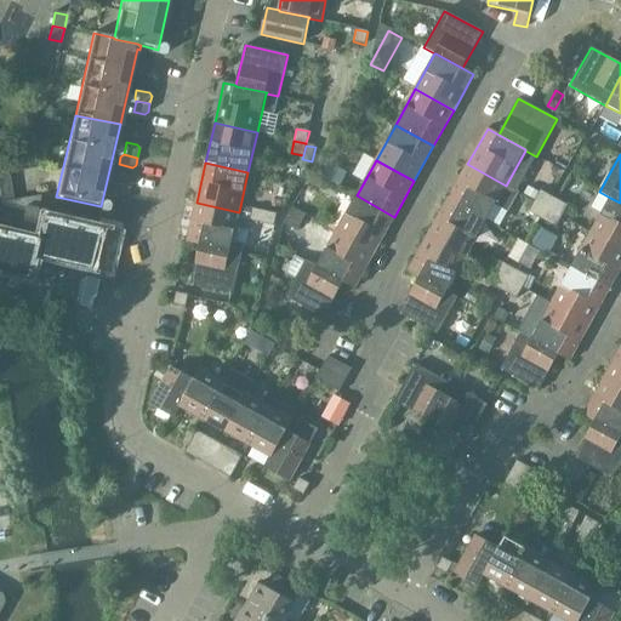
[(467,164),(448,200),(485,221),(494,205),(507,212),(519,193),(506,186),(467,164)]
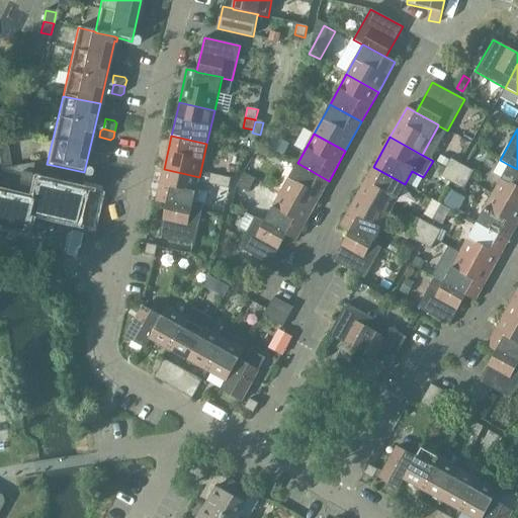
[(0,144),(0,156),(8,155),(6,143),(0,144)]
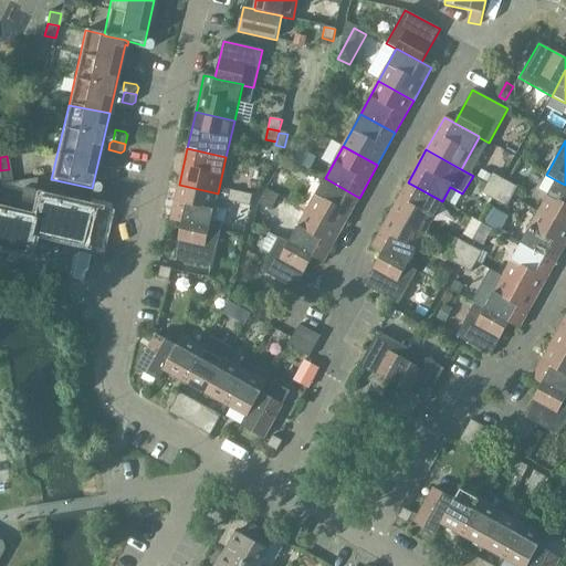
[(9,169),(0,170),(0,182),(0,184),(11,181),(9,169)]
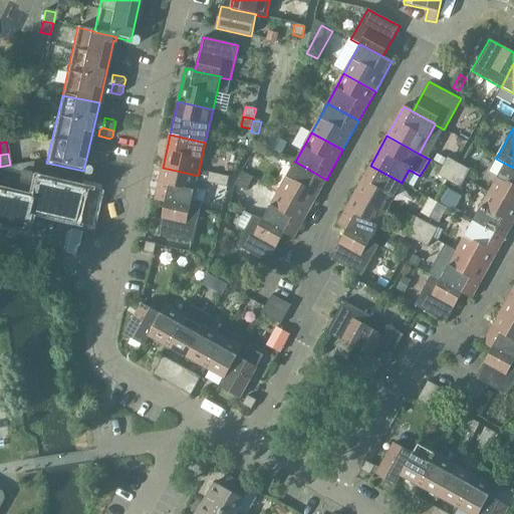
[(442,167),(452,172),(457,163),(447,158),(442,167)]
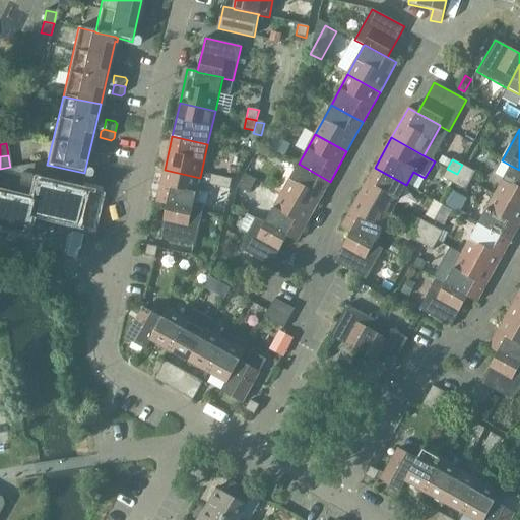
[(330,182),(299,164),(281,194),(314,211),(330,182)]
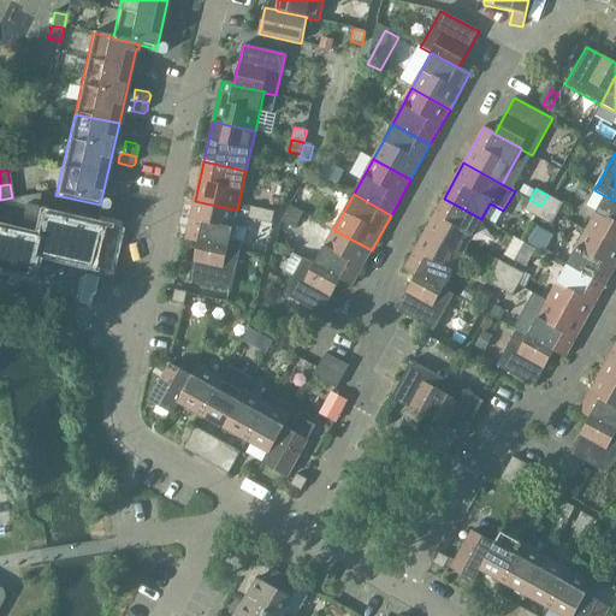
[(40,195),(0,201),(0,220),(19,225),(19,227),(31,230),(40,195)]
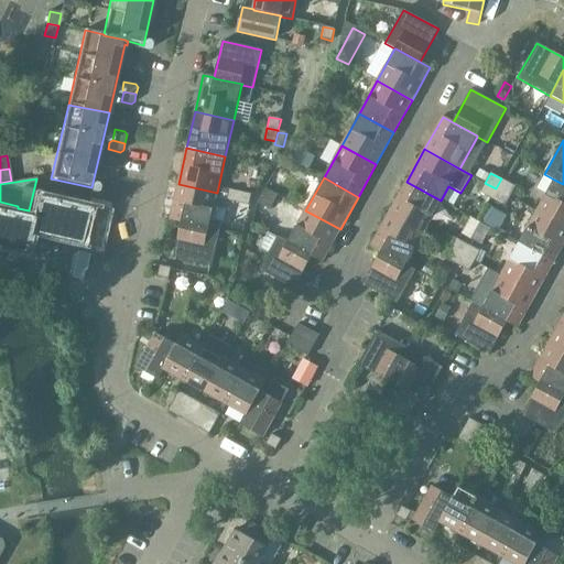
[(563,184),(554,180),(537,212),(563,226),(563,184)]
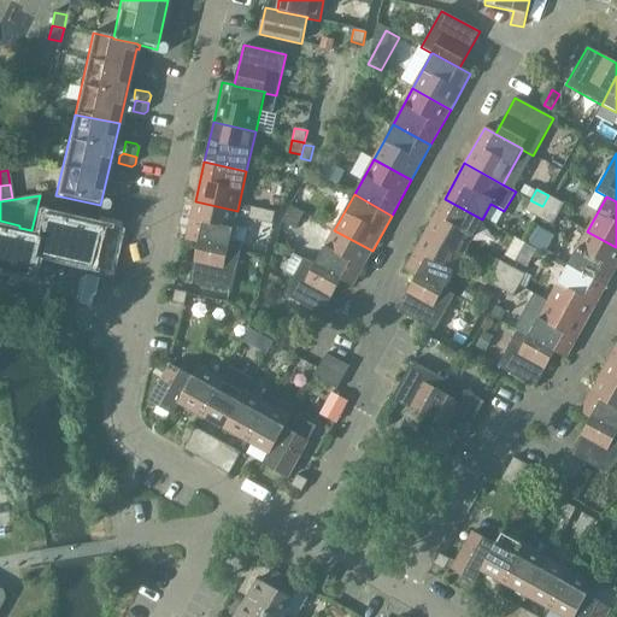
[(553,198),(547,209),(558,216),(564,205),(553,198)]
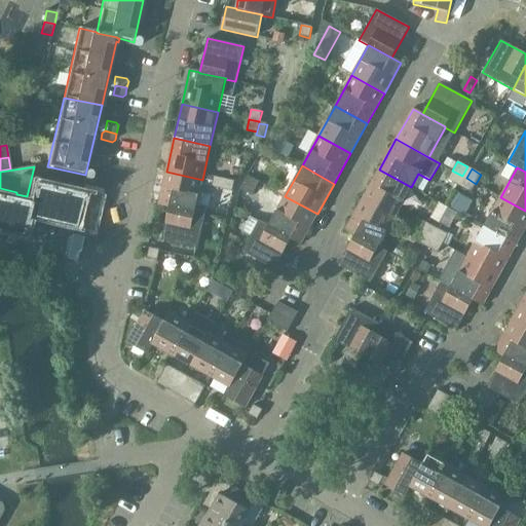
[(379,170),(363,199),(395,218),(411,187),(379,170)]
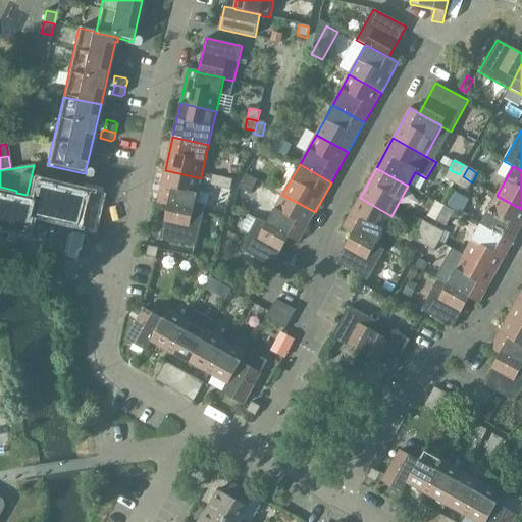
[(459,174),(449,169),(444,178),(454,184),(459,174)]
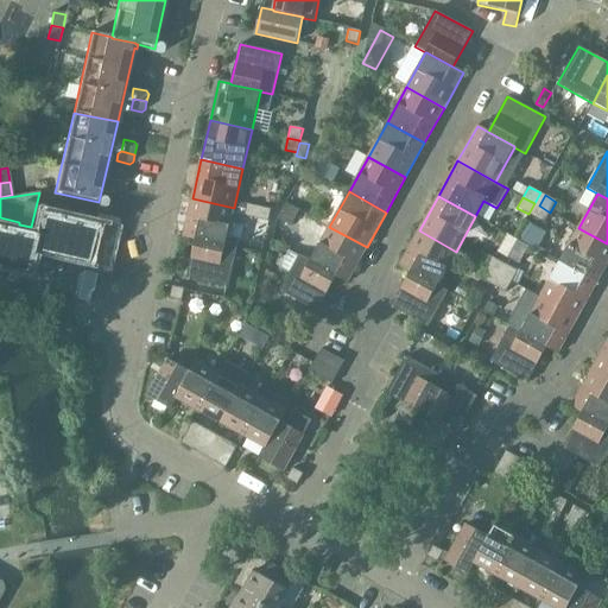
[(183,238),(195,240),(225,246),(226,246),(234,208),(192,198),(183,238)]
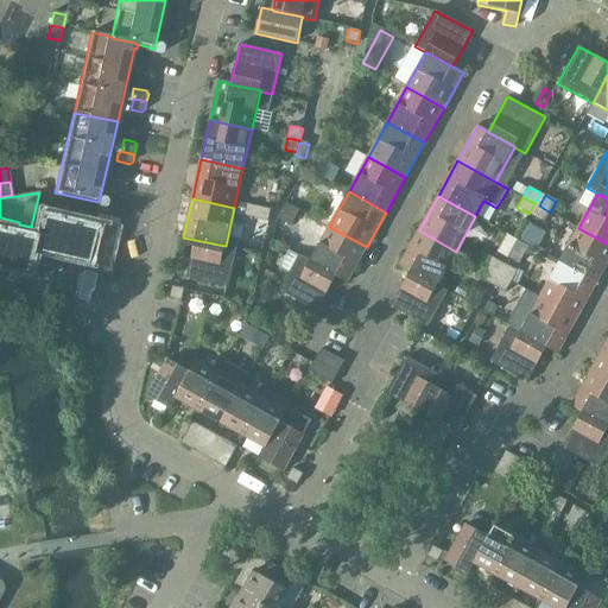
[(96,216),(108,219),(112,203),(107,202),(106,207),(103,208),(99,207),(96,216)]
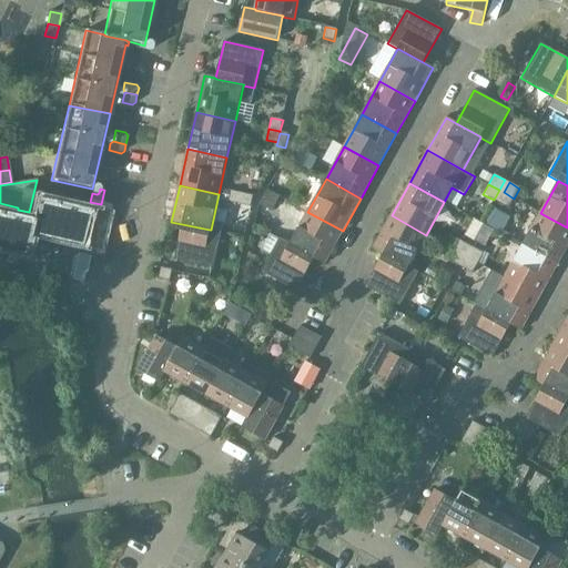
[(104,190),(101,204),(109,205),(112,203),(114,194),(112,191),(104,190)]
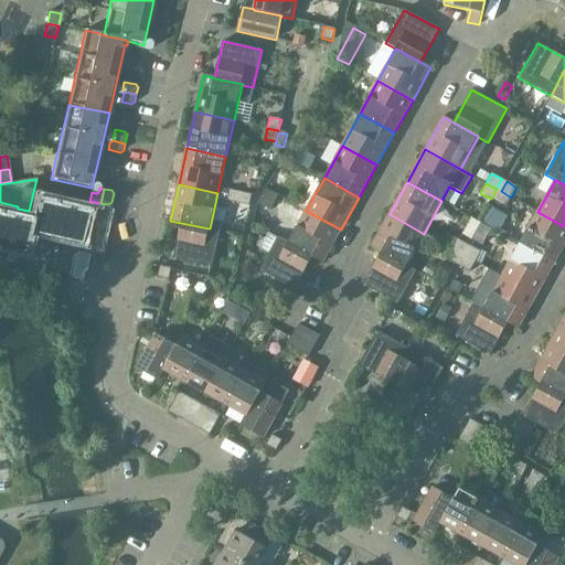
[(227,201),(238,203),(241,192),(230,190),(227,201)]
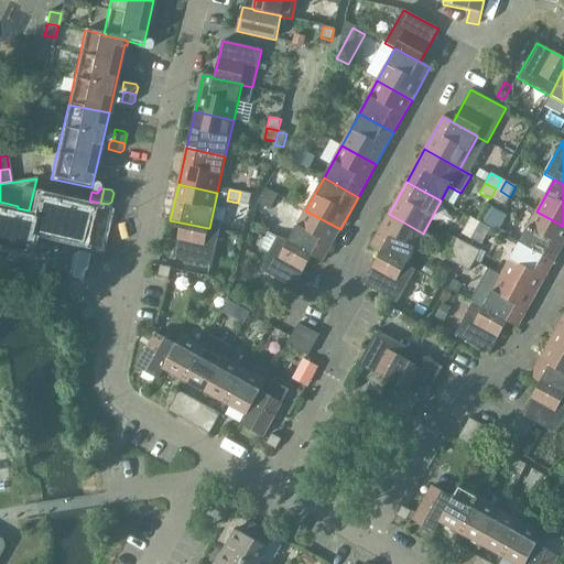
[(510,197),(500,191),(495,201),(505,207),(510,197)]
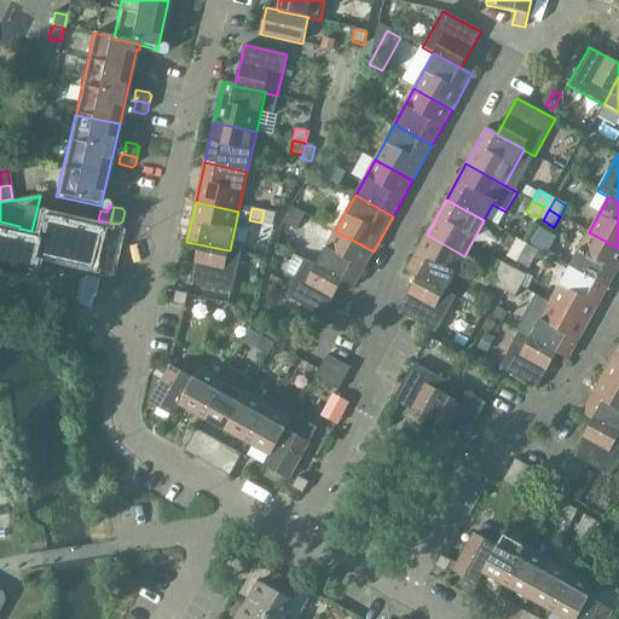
[(264,210),(261,223),(273,226),(276,213),(264,210)]
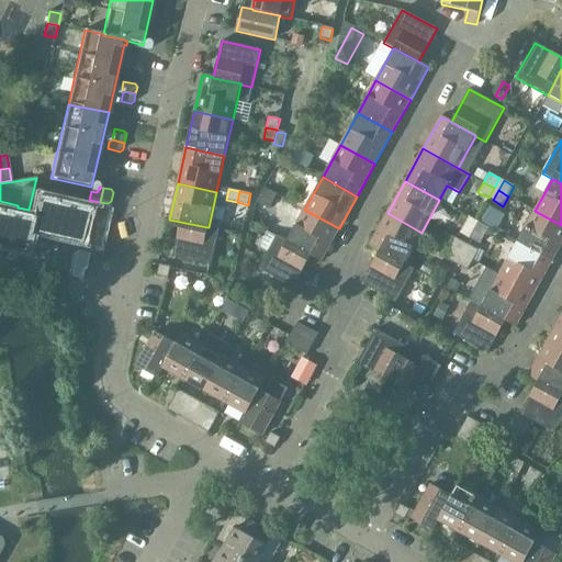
[(33,217),(0,210),(0,246),(25,253),(31,232),(98,247),(105,212),(37,197),(33,217)]
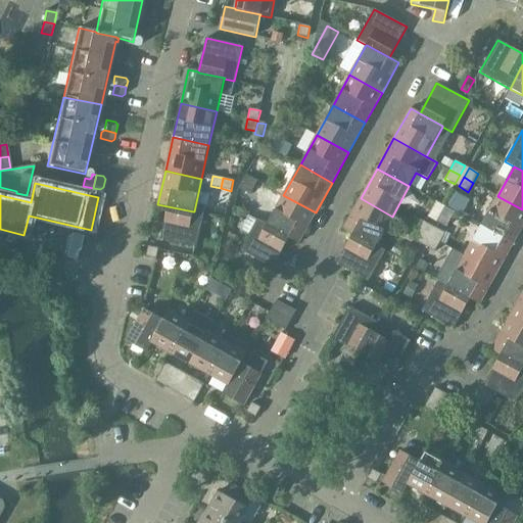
[(283,195),(267,225),(289,238),(298,243),(316,212),(283,195)]
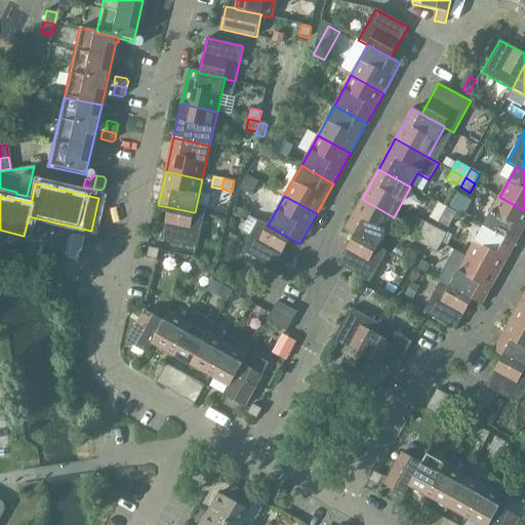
[(524,210),(499,197),(483,227),(515,245),(524,226),(524,210)]
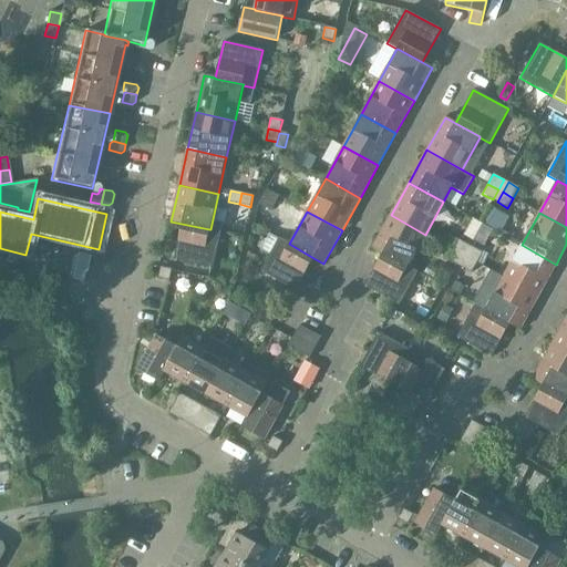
[(382,254),(383,254),(408,267),(408,266),(425,235),(391,215),(372,248),(382,254)]
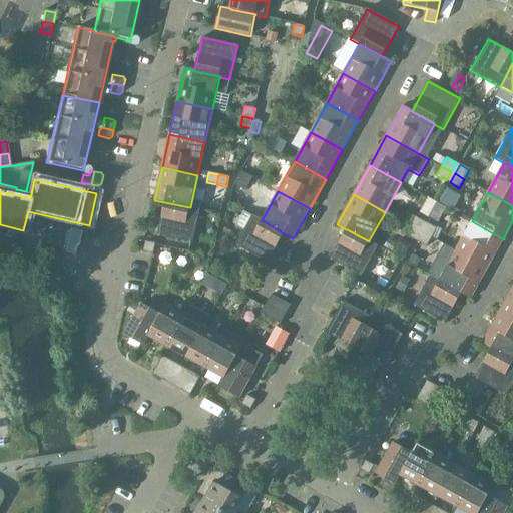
[(164,202),(157,235),(192,243),(200,209),(190,207),(189,207),(164,202)]
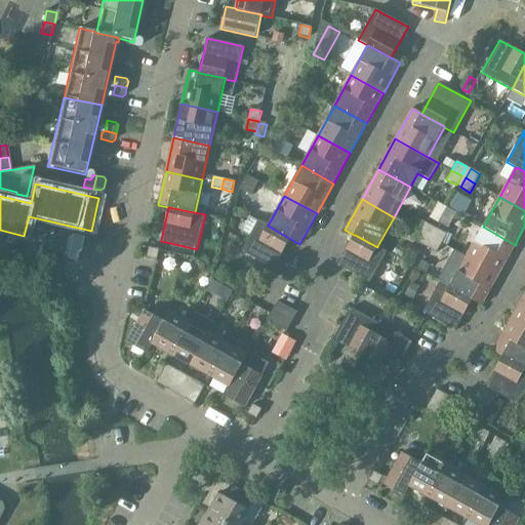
[(268,226),(258,220),(241,251),(274,269),(290,239),(268,226)]
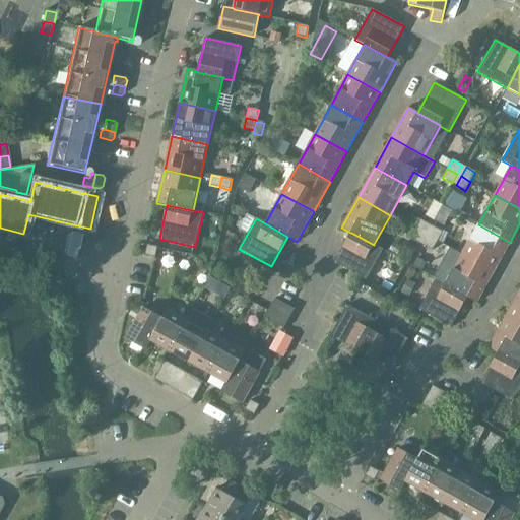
[(419,219),(414,229),(424,234),(429,224),(419,219)]
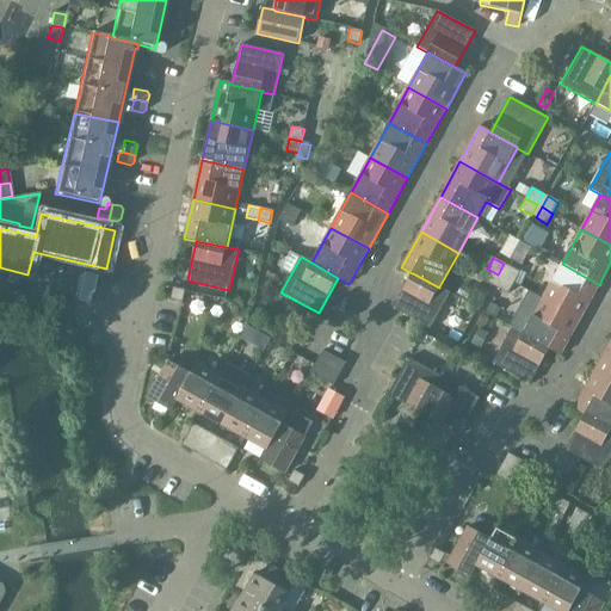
[(562,264),(542,300),(580,320),(599,285),(562,264)]
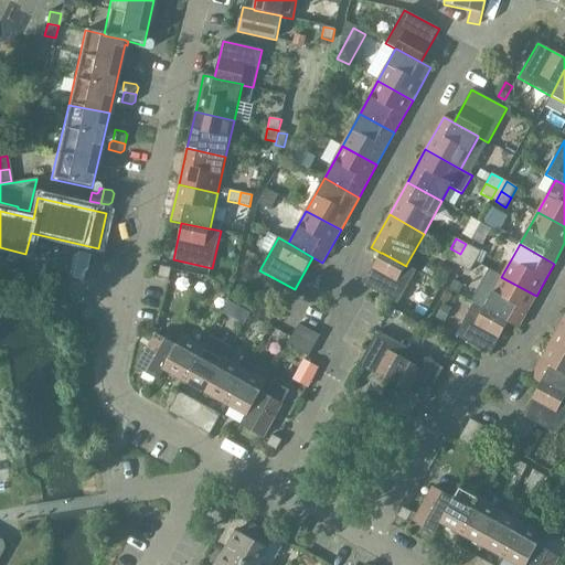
[(465,256),(476,262),(481,252),(470,246),(465,256)]
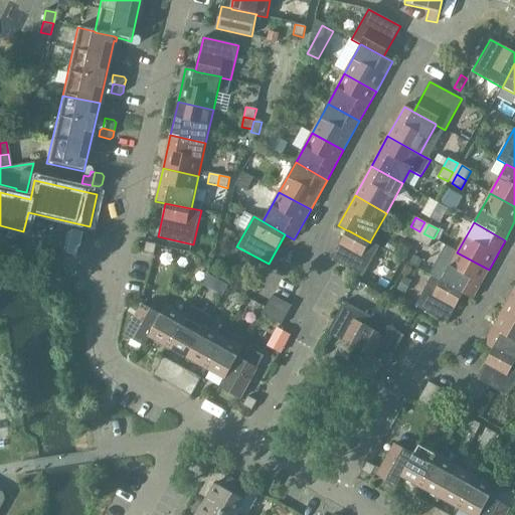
[(419,231),(410,226),(405,235),(414,240),(419,231)]
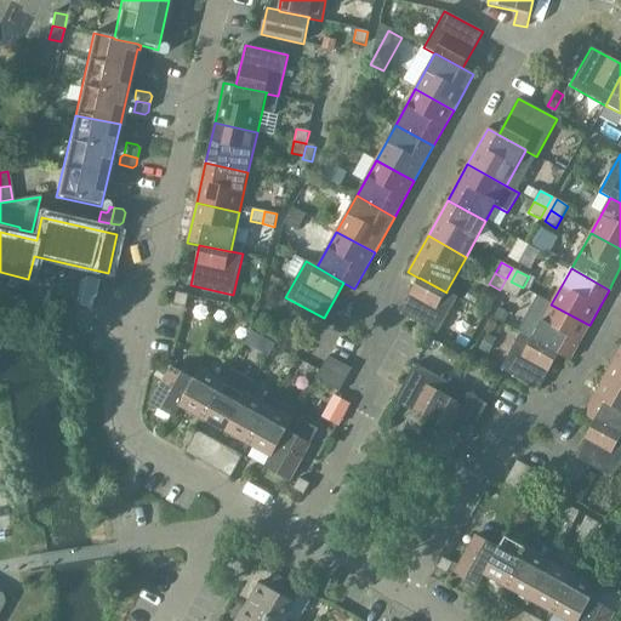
[(420,278),(419,278),(399,314),(437,335),(457,298),(446,291),(446,292),(420,278)]
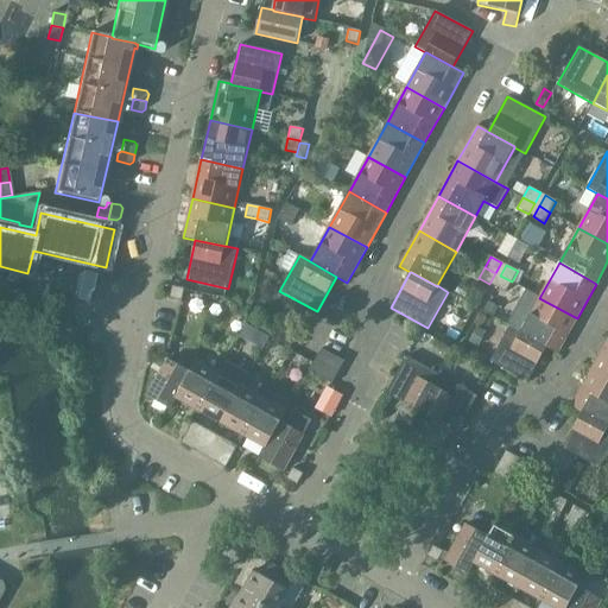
[(512,282),(500,276),(494,286),(505,293),(512,282)]
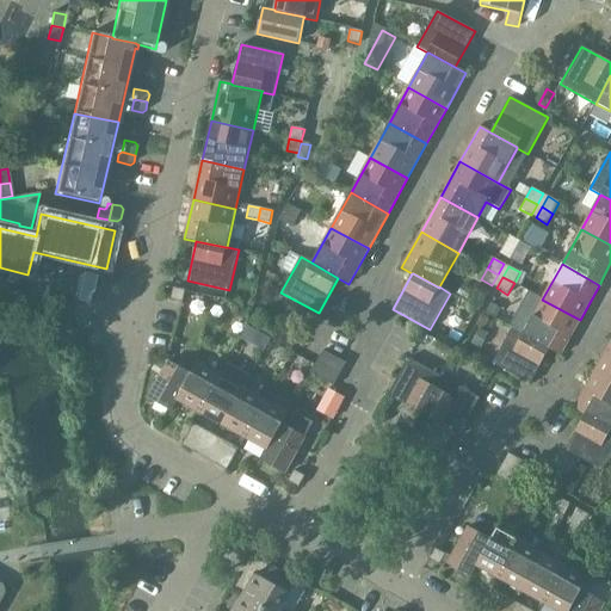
[(171,300),(181,302),(183,303),(185,290),(173,288),(171,300)]
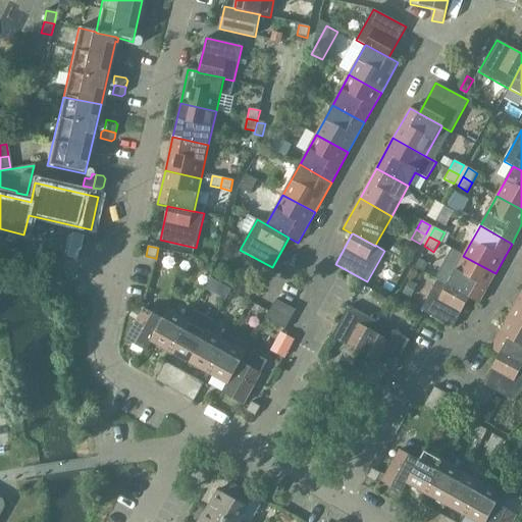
[(436,279),(437,280),(437,279),(447,284),(447,285),(469,298),(469,299),(478,304),(496,273),(463,256),(456,269),(445,264),(436,279)]
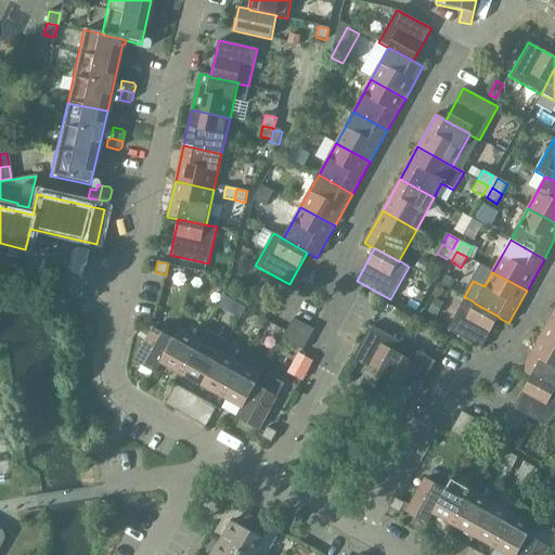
[(475,304),(475,302),(465,297),(465,298),(448,331),(481,349),(499,318),(499,317),(475,304)]
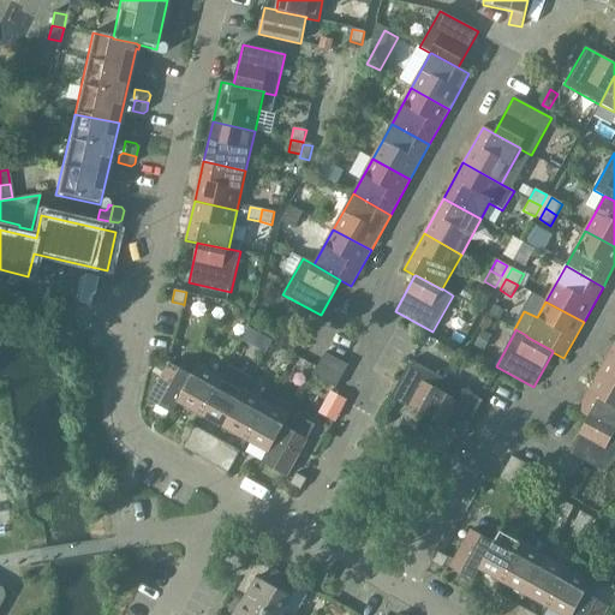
[(614,344),(597,376),(614,384),(614,344)]
